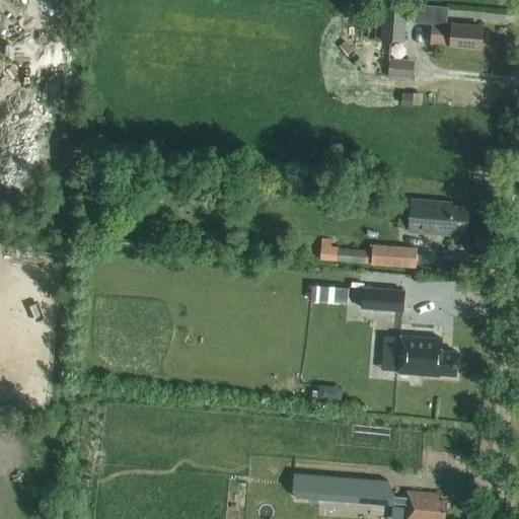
[(448,8),(416,6),(415,24),(432,25),(430,44),(450,46),(450,47),(480,49),(483,28),(452,26),(452,27),(446,26),(448,8)]
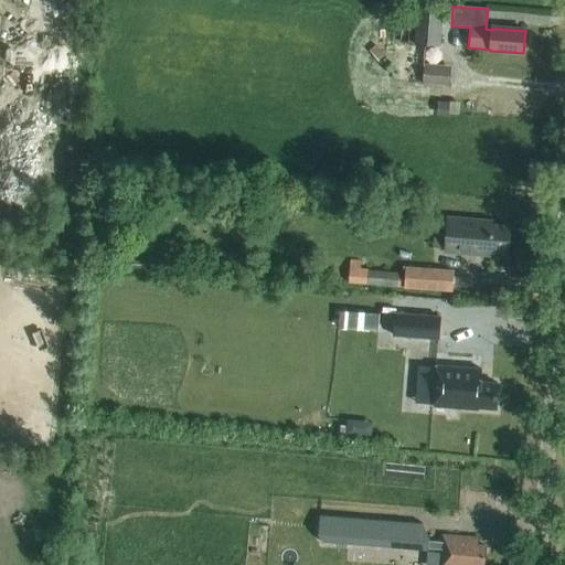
[(391,57),(388,82),(449,86),(450,67),(423,65),(425,46),(440,48),(443,10),(416,8),(416,11),(414,46),(394,44),(393,57),(391,57)]
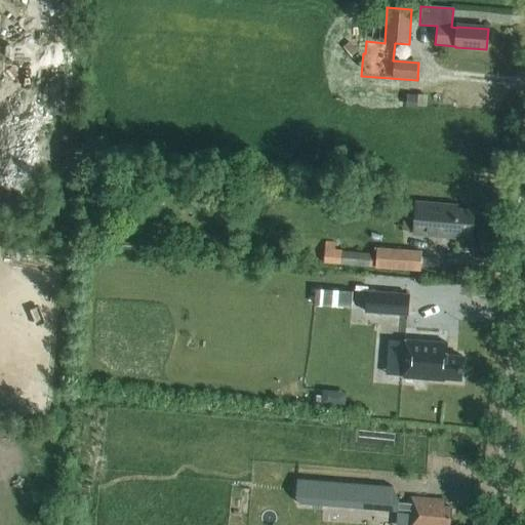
[(407,93),(406,108),(417,109),(417,94),(407,93)]
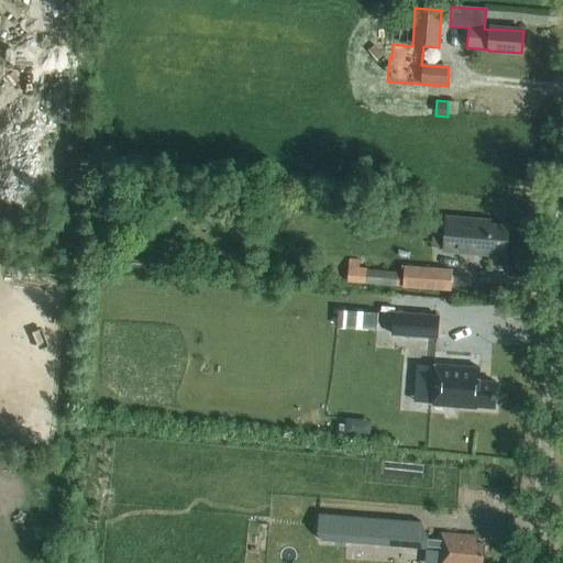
[(492,221),(465,219),(445,217),(442,254),(488,258),(488,254),(507,255),(510,225),(492,224),(492,221)]
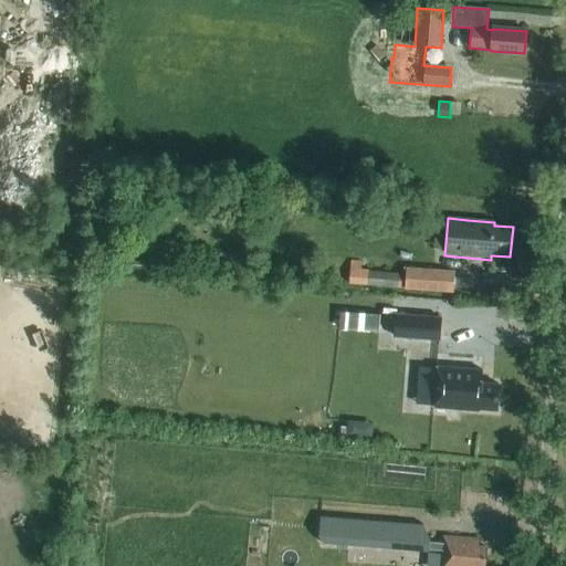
[(406,269),(406,275),(360,271),(362,263),(352,262),(349,285),(405,291),(405,289),(453,292),(454,272),(406,269)]
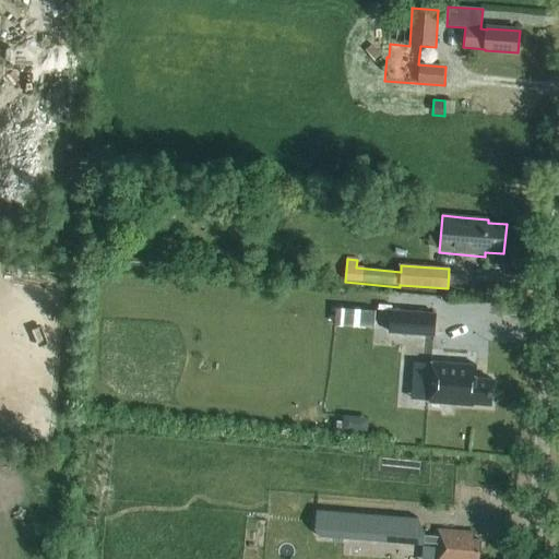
[(376,311),(336,308),(335,326),(373,329),(376,311)]
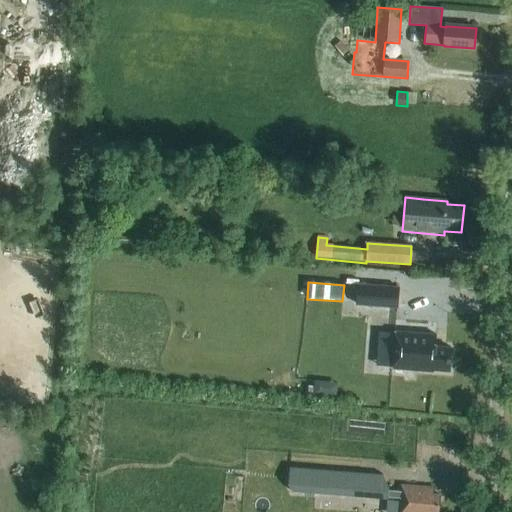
[(359,285),(357,305),(397,308),(398,288),(359,285)]
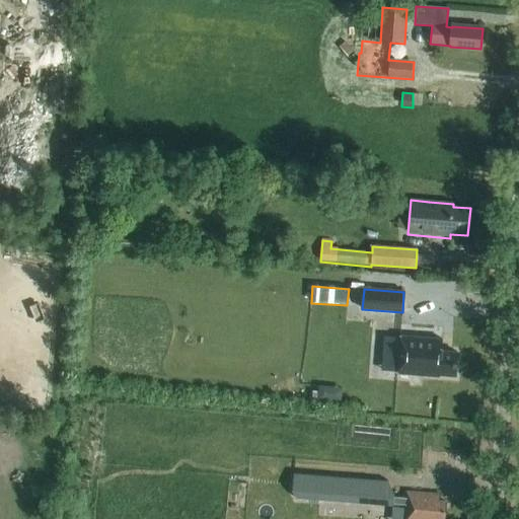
[(402,315),(399,353),(441,356),(442,354),(457,356),(459,331),(443,330),(443,318),(402,315)]
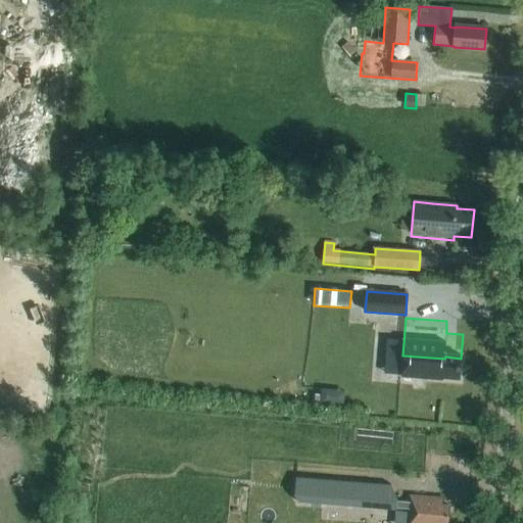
[(298,504),(395,512),(395,508),(396,502),(396,500),(389,486),(294,478),(293,496),(298,504)]
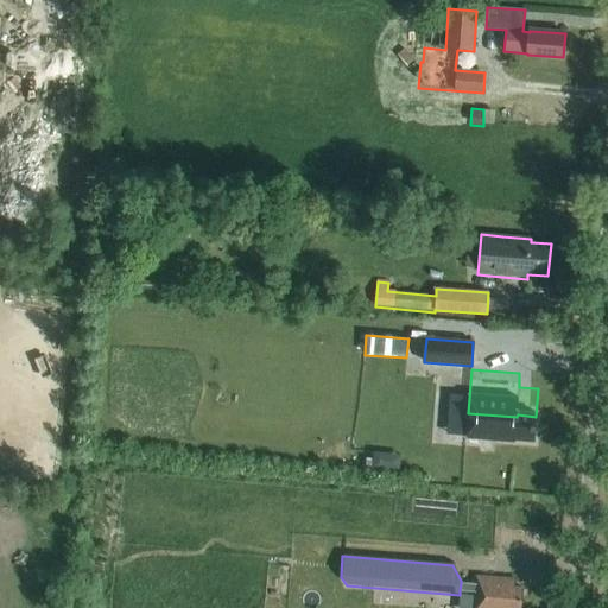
[(515,580),(476,577),(475,584),(461,583),(460,590),(475,591),(473,607),(519,607),(521,588),(514,588),(515,580)]
